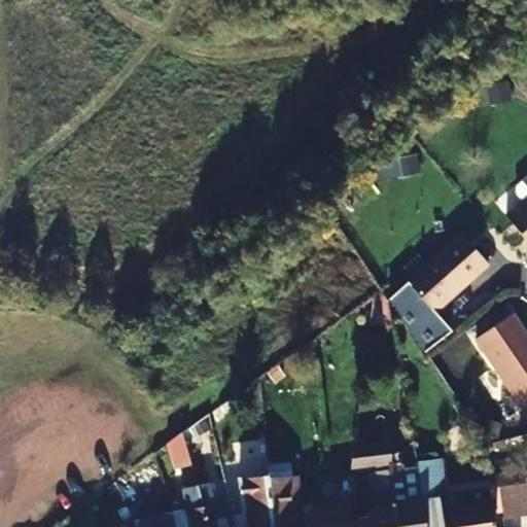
[(526,197),(505,215),(526,241),(526,197)]
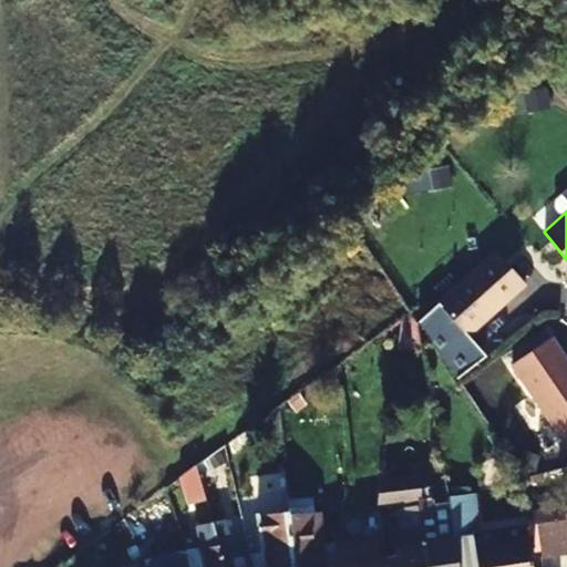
[(525,284),(495,250),(437,303),(466,336),(525,284)]
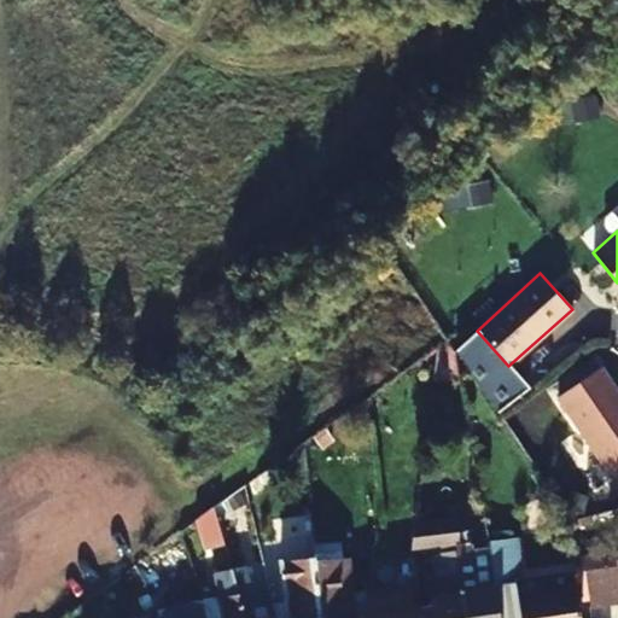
[(617,397),(599,367),(554,398),(607,477),(617,470),(617,397)]
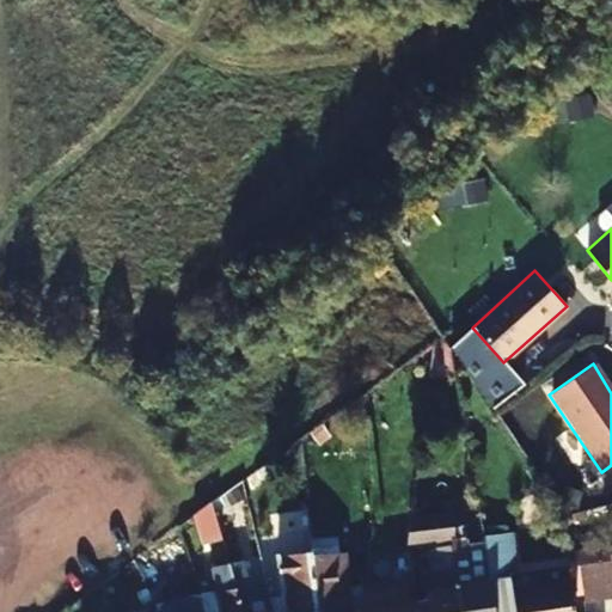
[(209,506),(194,512),(203,543),(219,538),(209,506)]
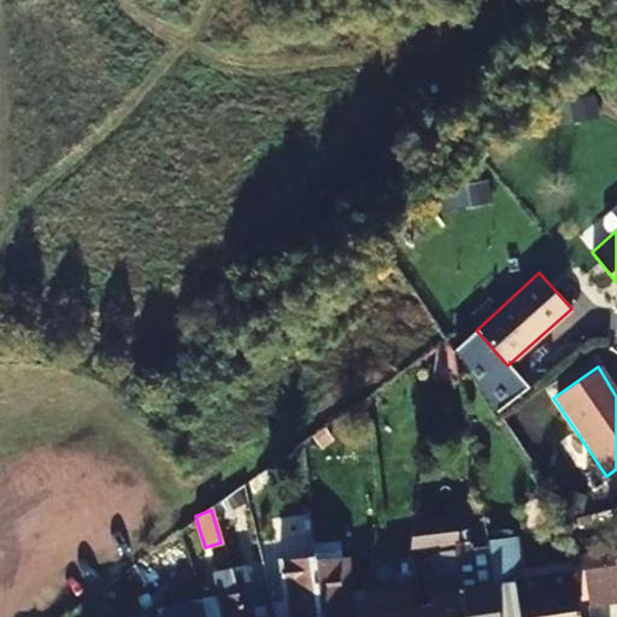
[(182,566),(203,559),(187,527),(170,540),(182,566)]
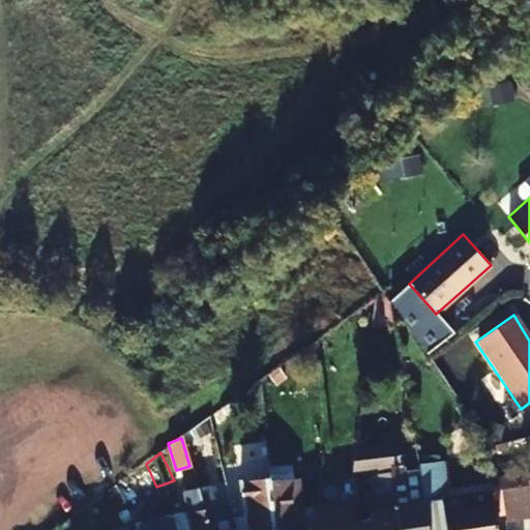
[(414,463),(421,502),(442,498),(437,461),(414,463)]
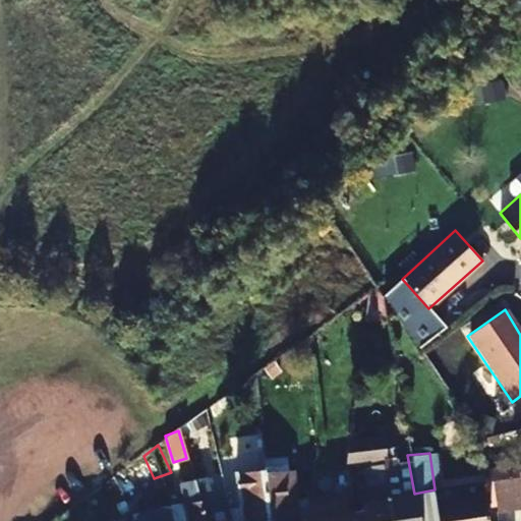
[(407,455),(397,456),(399,467),(403,467),(407,496),(399,497),(393,462),(380,464),(391,520),(419,520),(414,494),(407,455)]
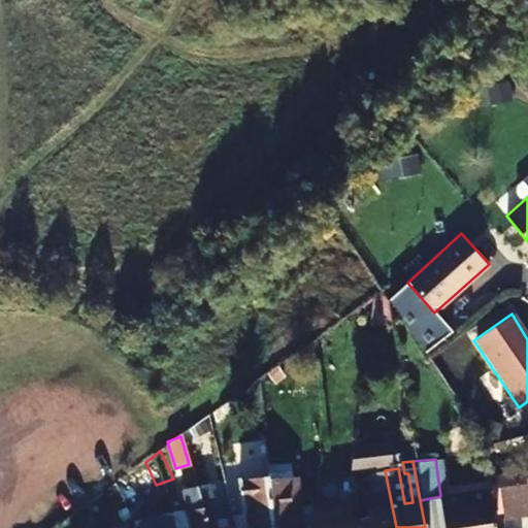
[(264,470),(269,527),(299,527),(294,491),(289,492),(285,467),(264,470)]
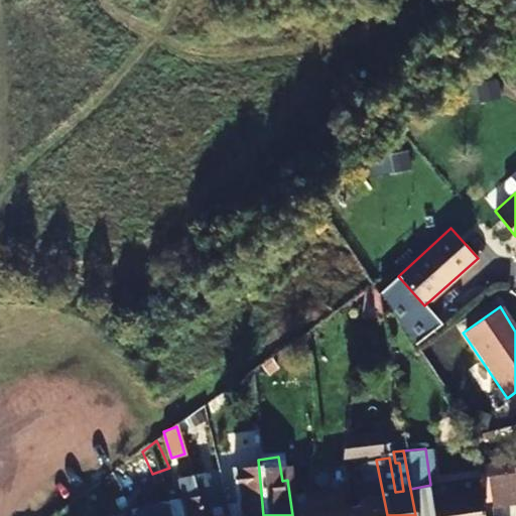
[(240,515),(263,515),(258,460),(233,462),(240,515)]
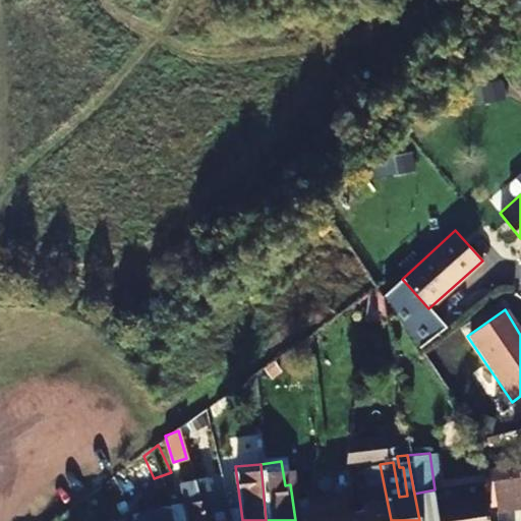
[(354,520),(391,520),(380,464),(362,466),(364,482),(355,487),(359,511),(352,512),(354,520)]
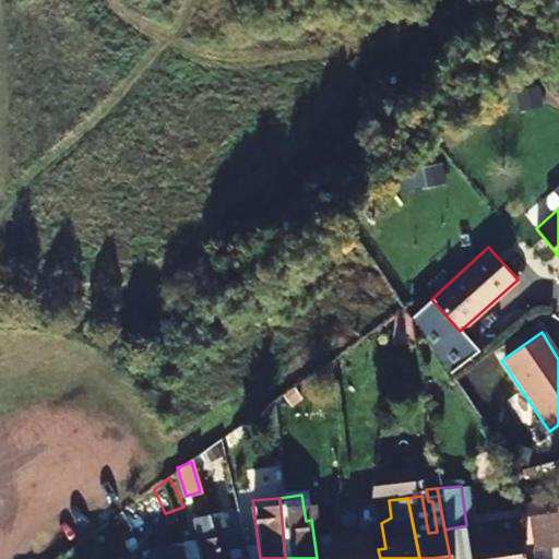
[(558,515),(527,522),(535,549),(558,544),(558,515)]
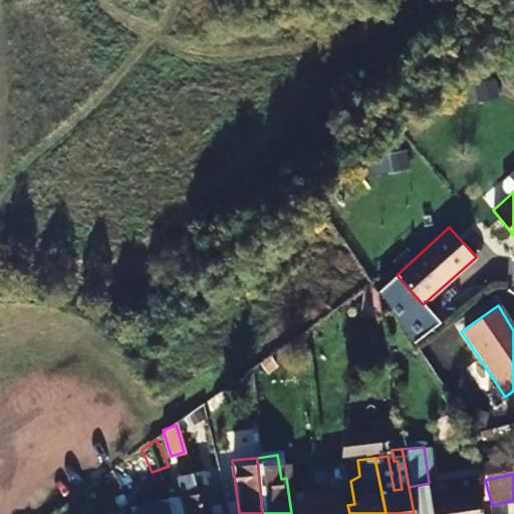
[(173,475),(162,480),(169,498),(175,513),(190,513),(178,487),(173,475)]
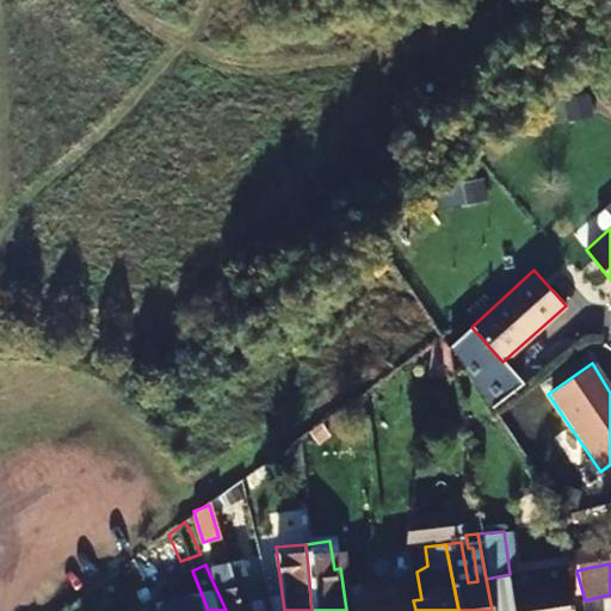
[(571,610),(565,568),(510,576),(514,610),(571,610)]
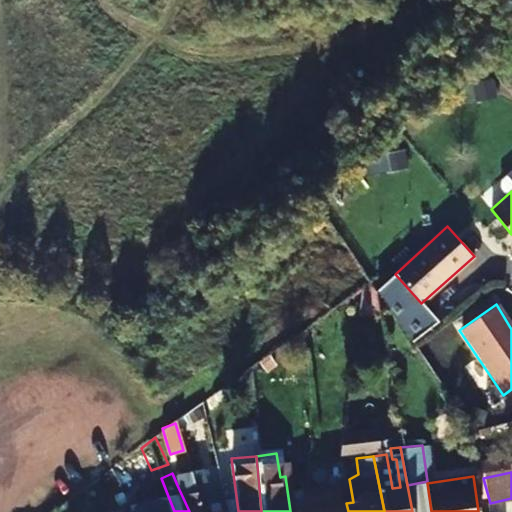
[(189,511),(227,511),(222,490),(208,495),(197,477),(177,485),(189,511)]
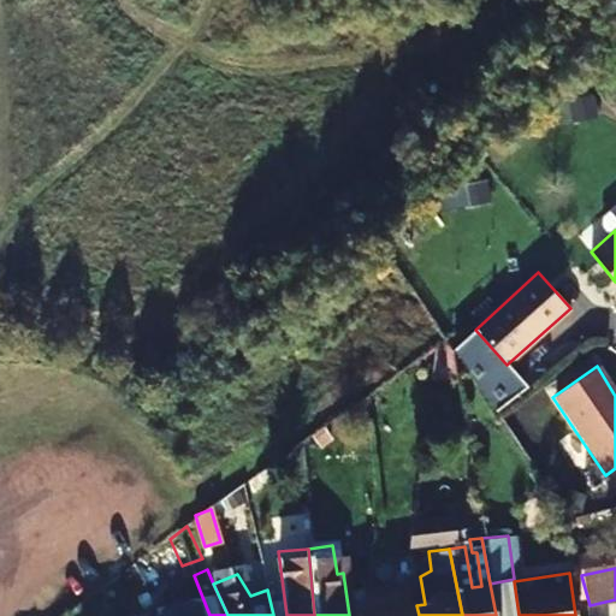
[(514,579),(490,584),(496,615),(519,615),(514,581),(514,579)]
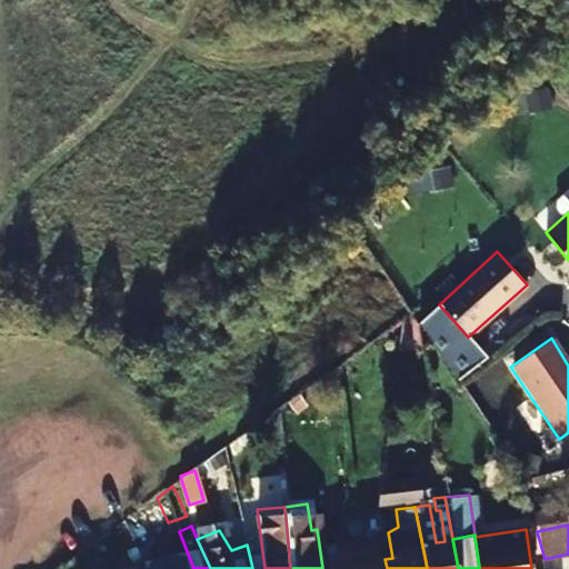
[(387,568),(385,559),(378,561),(375,541),(337,549),(338,568),(336,568),(387,568)]
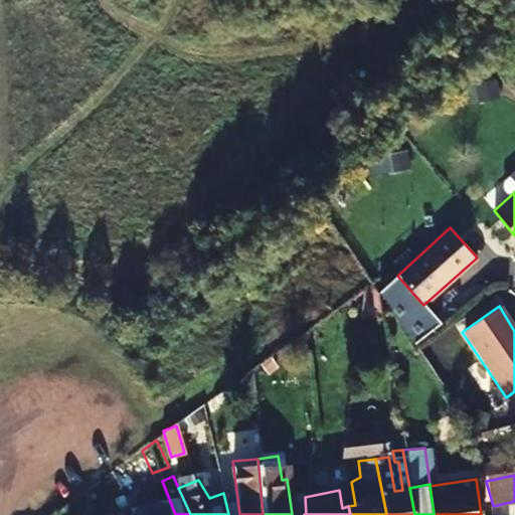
[(175,514),(169,499),(154,506),(158,514),(175,514)]
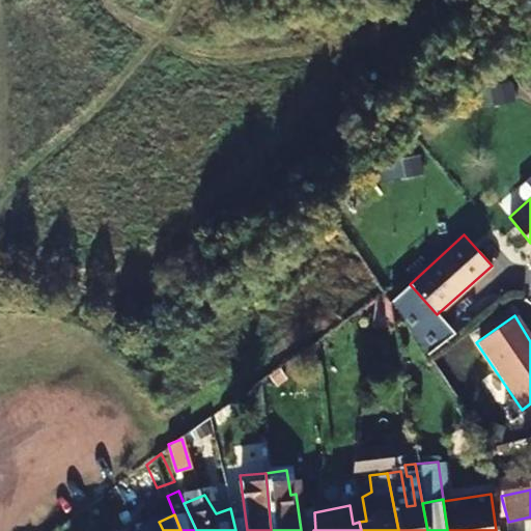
[(163,530),(159,522),(126,527),(127,530),(163,530)]
